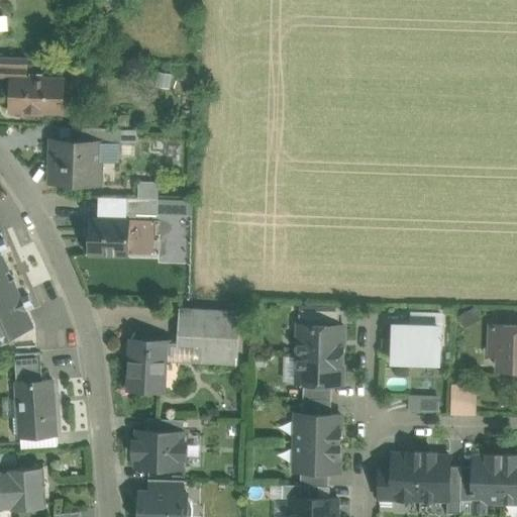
[(27,58),(0,57),(0,77),(12,78),(26,78),(27,58)]
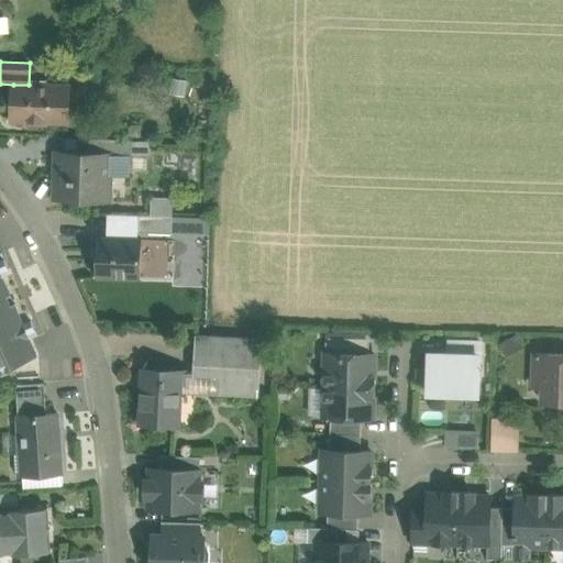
[(166,75),(146,74),(146,91),(165,92),(166,92),(166,75)]
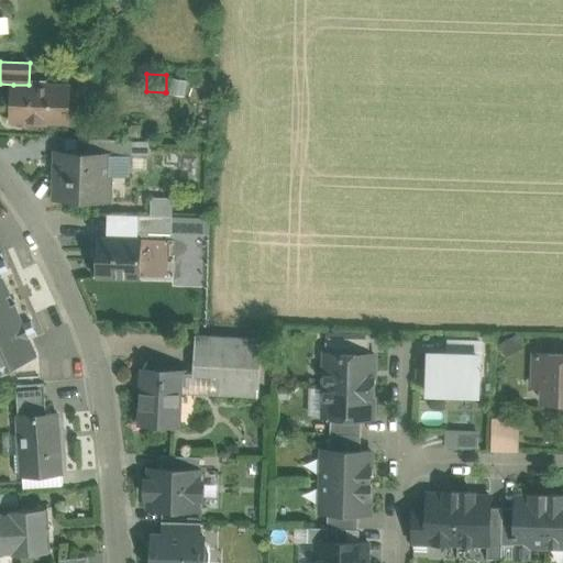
[(29,85),(13,85),(12,119),(68,121),(69,87),(29,85)]
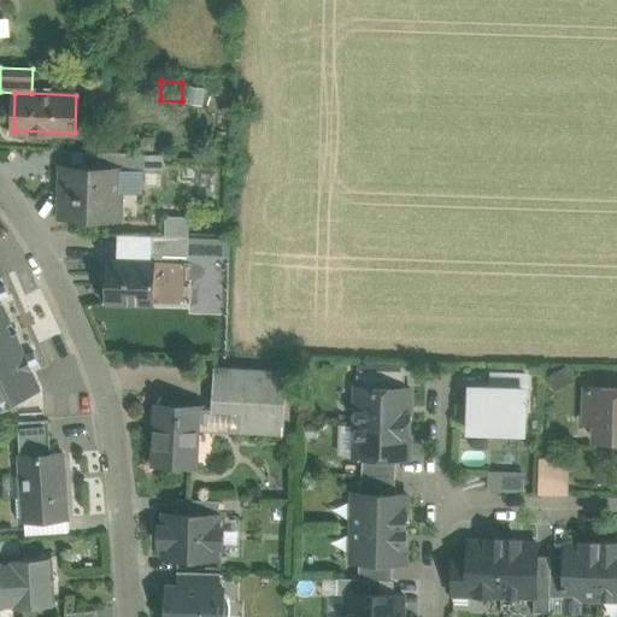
[(145,153),(100,152),(99,168),(122,169),(122,170),(145,171),(145,153)]
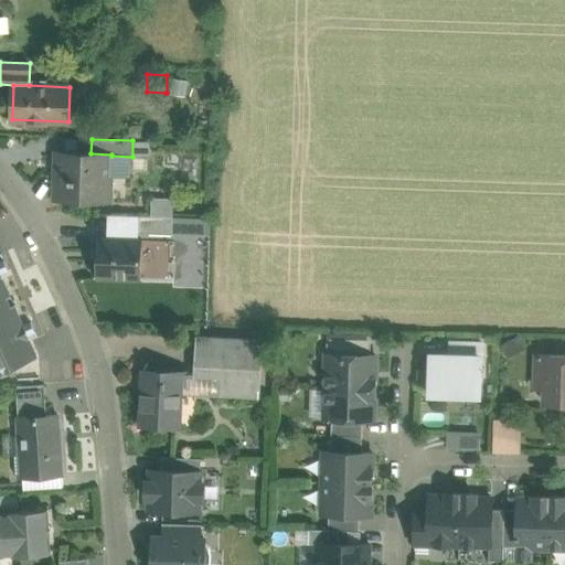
[(91,153),(57,152),(56,199),(109,201),(112,156),(112,155),(91,153)]
